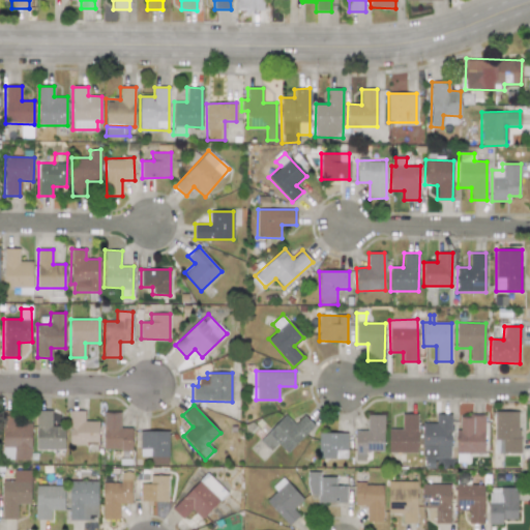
[(52,411),(36,410),(35,449),(64,449),(65,427),(51,425),(52,411)]
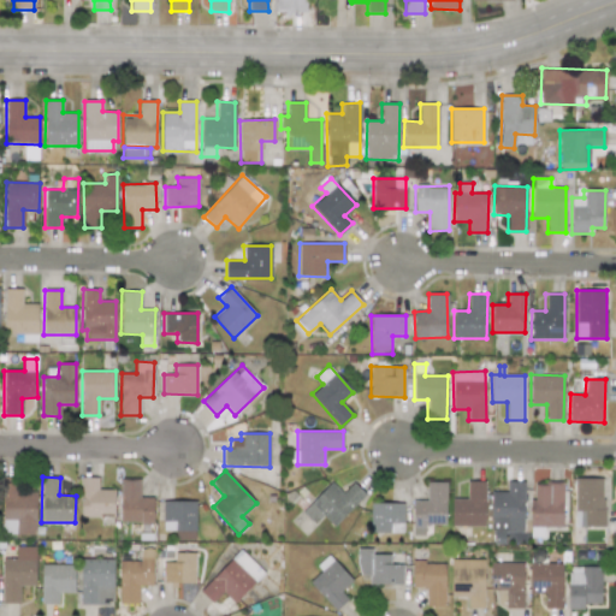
[(113,517),(113,489),(99,489),(98,477),(81,478),(81,517),(113,517)]
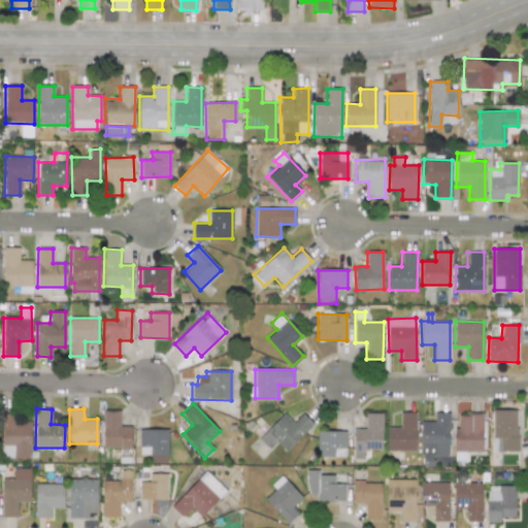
[(518,452),(517,409),(492,410),(492,452),(518,452)]
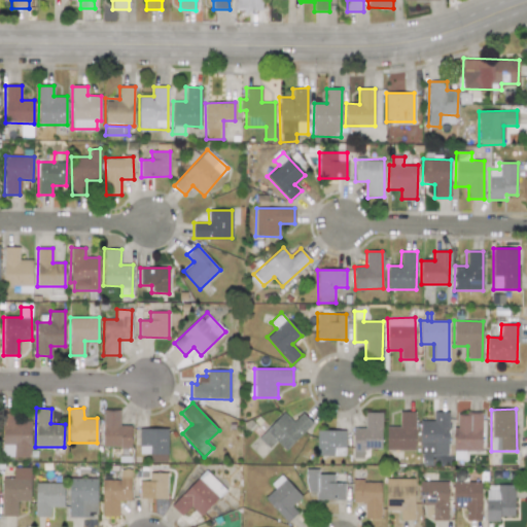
[(2,457),(30,458),(31,421),(22,421),(22,411),(3,411),(2,457)]
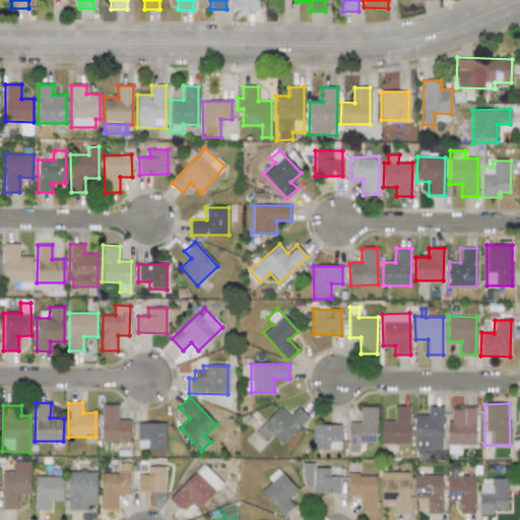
[(129,419),(118,419),(118,405),(102,405),(101,441),(129,442),(129,419)]
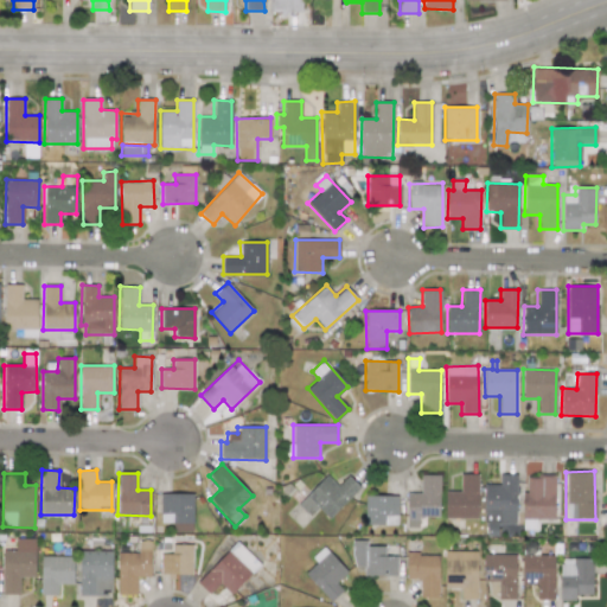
[(407,528),(419,528),(419,517),(439,517),(440,474),(421,474),(420,493),(407,493),(407,528)]
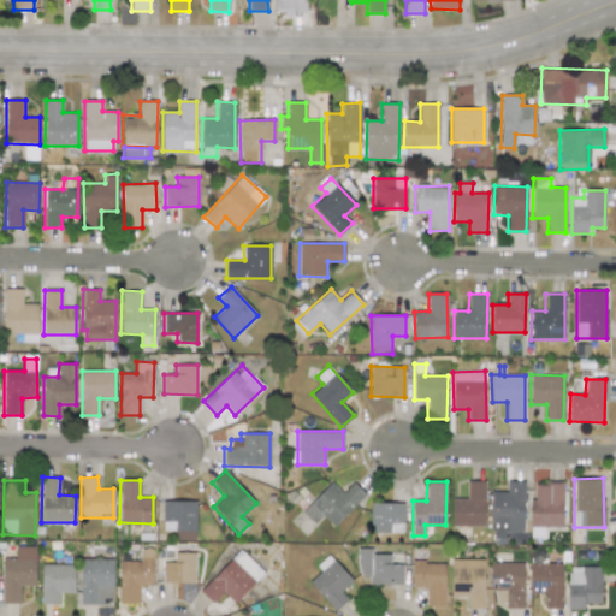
[(484,527),(485,481),(467,481),(467,498),(451,498),(451,526),(484,527)]
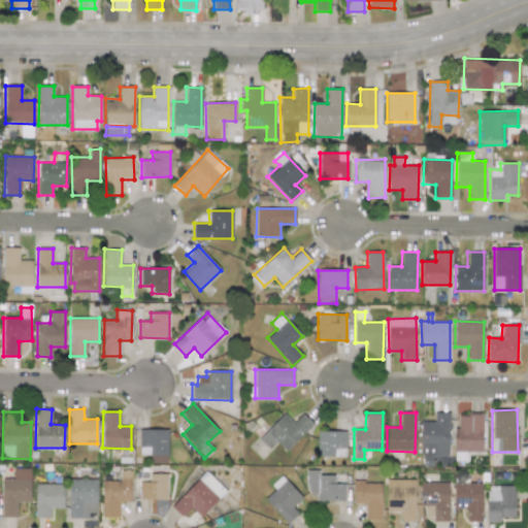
[(303,414),(293,423),(285,414),(258,438),(269,450),(277,442),(285,451),(314,425),(303,414)]
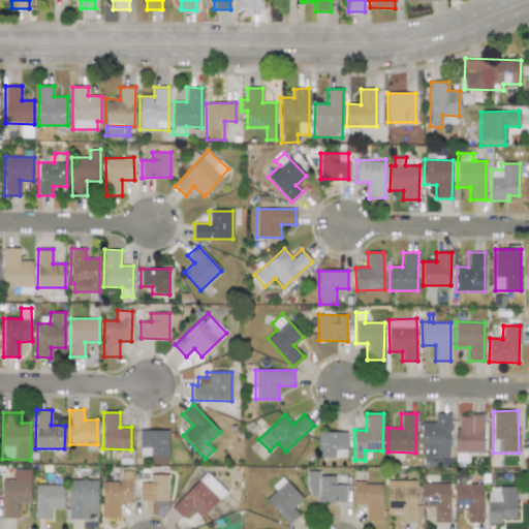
[(167,430),(139,430),(139,456),(151,456),(150,464),(167,464),(167,430)]
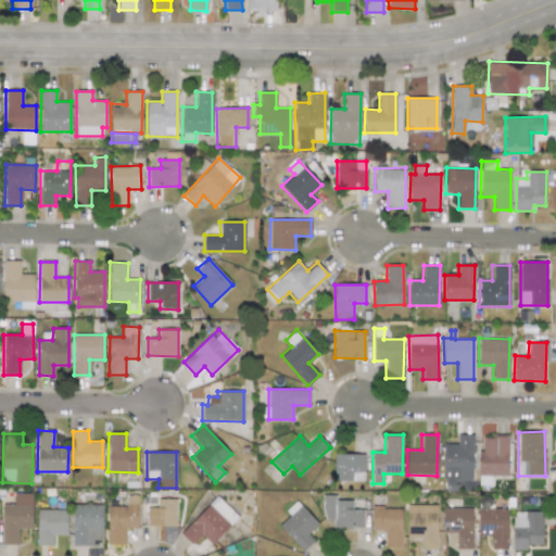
[(364,454),(333,454),(333,481),(364,481),(364,454)]
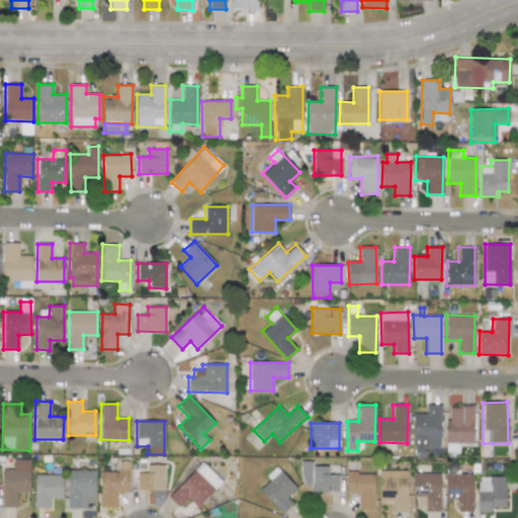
[(29,459),(13,459),(13,469),(1,469),(2,508),(16,507),(16,493),(30,493),(29,459)]
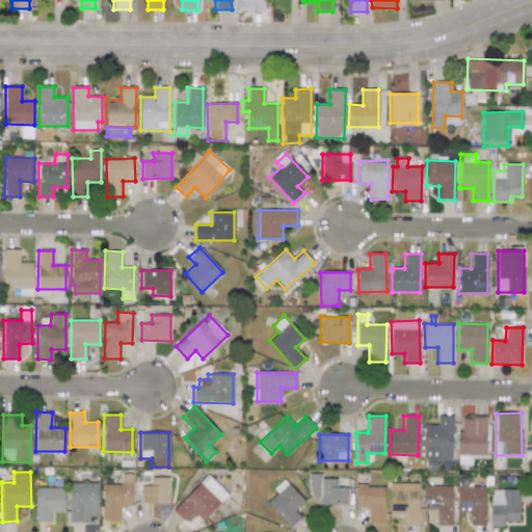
[(347,487),(337,487),(337,479),(321,479),(321,473),(309,473),(309,496),(319,496),(319,505),(348,505),(347,487)]
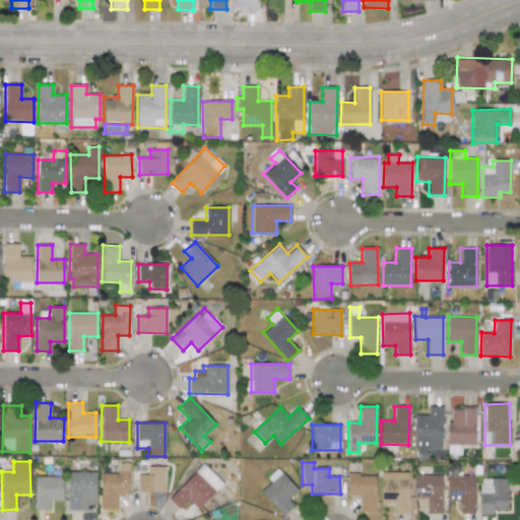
[(128,494),(129,463),(119,463),(118,473),(101,473),(101,509),(117,509),(117,494),(128,494)]
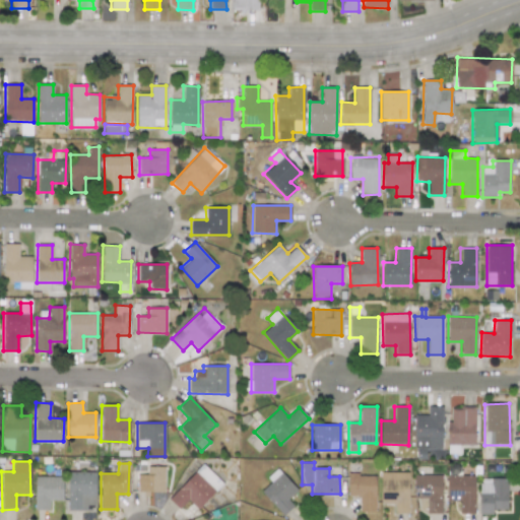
[(198,510),(222,483),(202,464),(169,499),(179,509),(188,500),(198,510)]
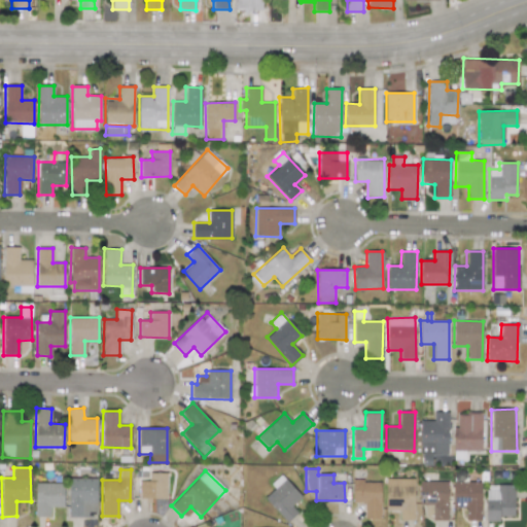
[(139,498),(167,498),(167,472),(149,472),(149,481),(139,481),(139,498)]
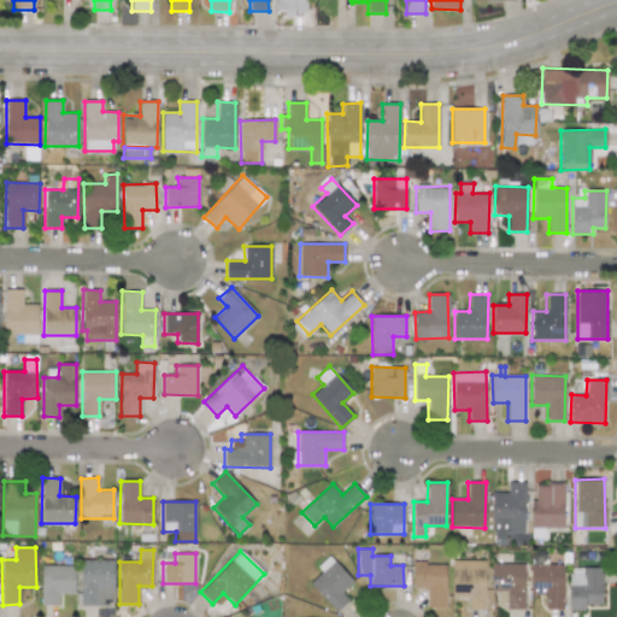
[(341,592),(353,581),(329,556),(317,566),(322,571),(310,583),(336,611),(348,600),(341,592)]
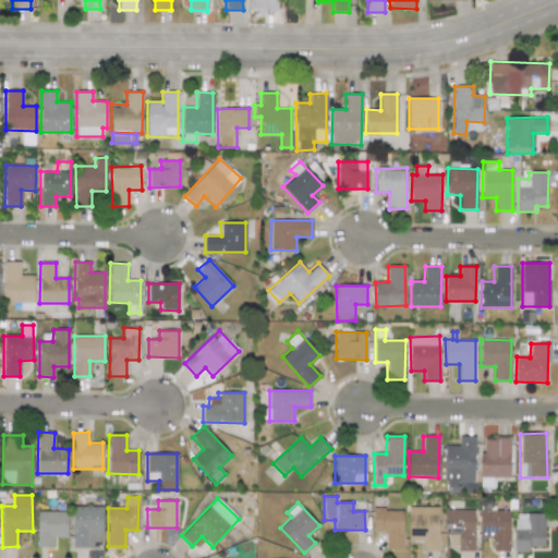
[(102,507),(73,506),(73,547),(102,547),(102,507)]
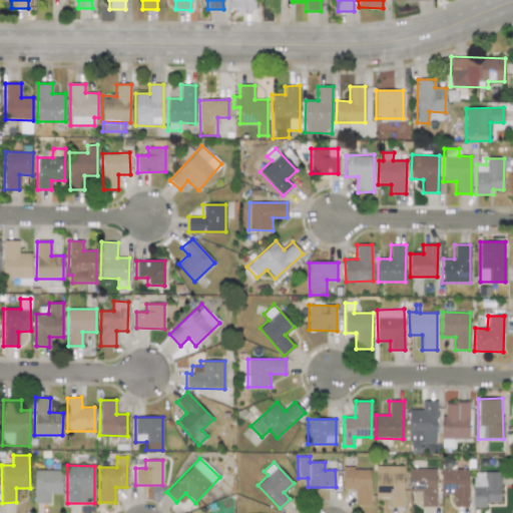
[(404,466),(376,466),(375,497),(389,498),(389,506),(403,506),(404,466)]
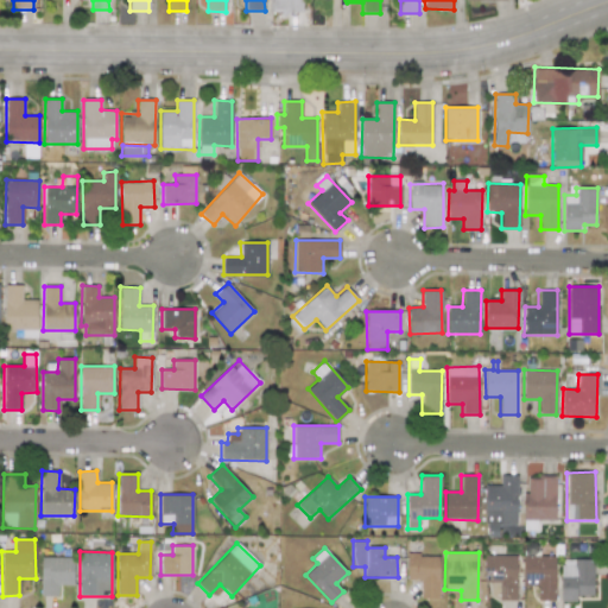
[(438,599),(439,556),(407,555),(406,580),(420,581),(420,599),(438,599)]
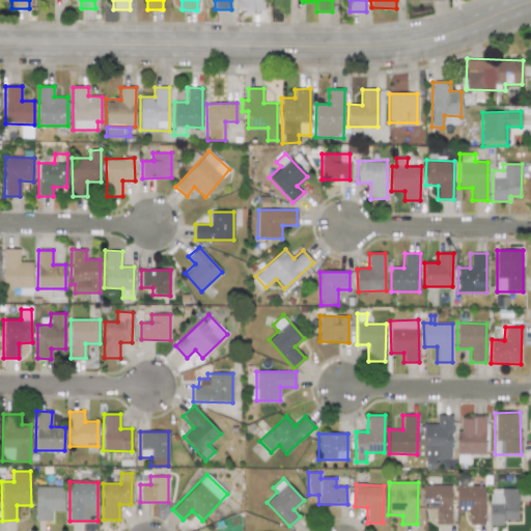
[(450,524),(451,485),(422,484),(422,508),(436,509),(436,524),(450,524)]
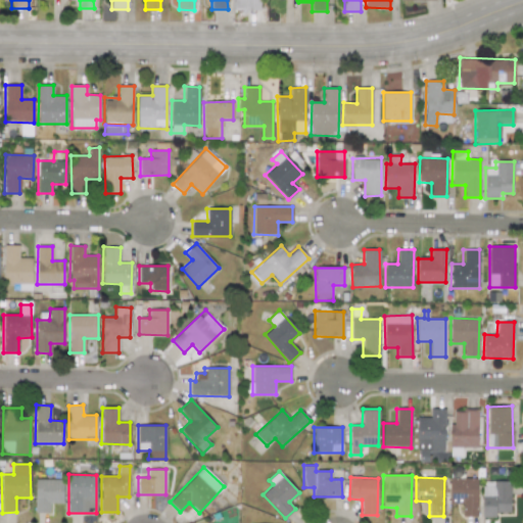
[(448,504),(463,504),(463,516),(477,517),(477,478),(449,478),(448,504)]
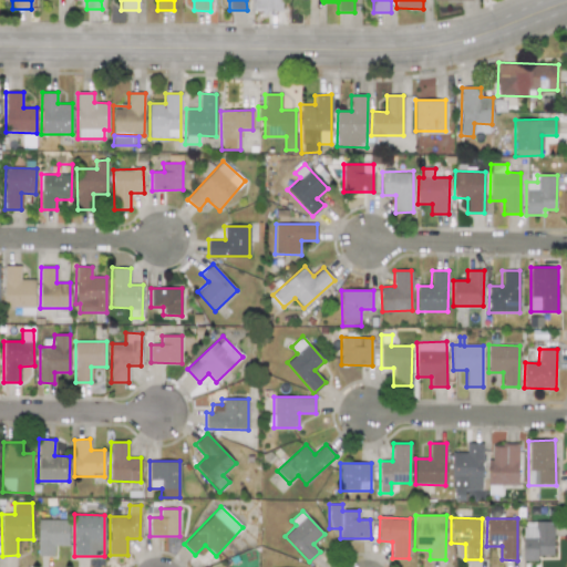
[(38,556),(54,556),(54,545),(68,545),(69,519),(38,519),(38,556)]
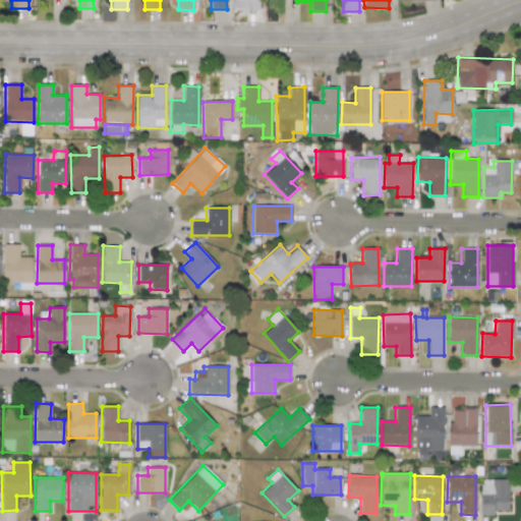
[(508,479),(480,479),(480,516),(494,515),(494,511),(508,511),(508,479)]
